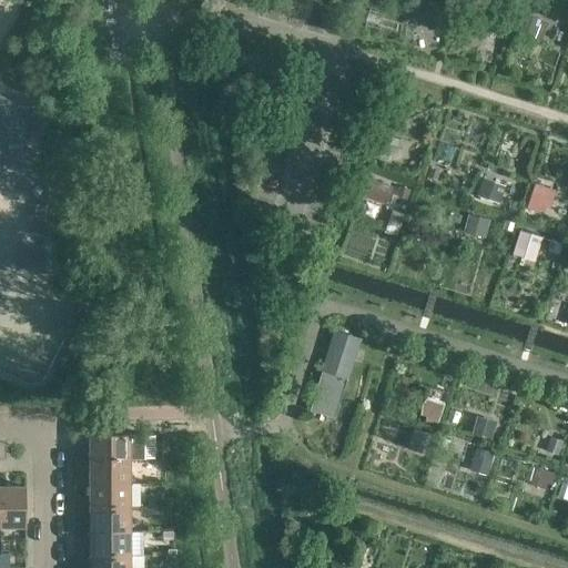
[(436,13),(413,11),(412,27),(435,28),(436,13)]
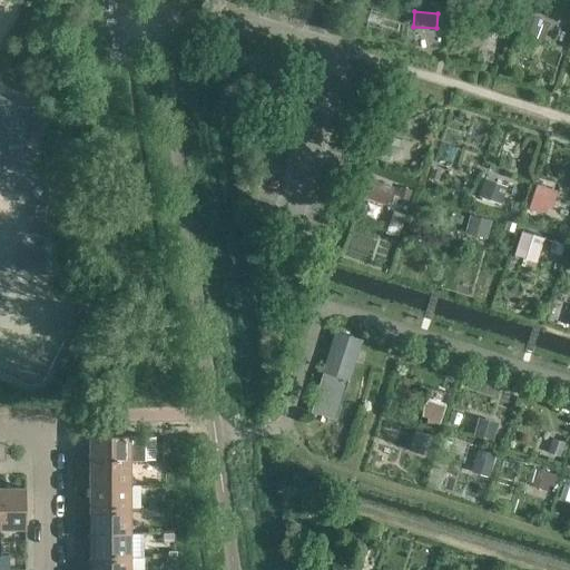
[(474,18),(453,16),(452,29),(473,31),(474,18)]
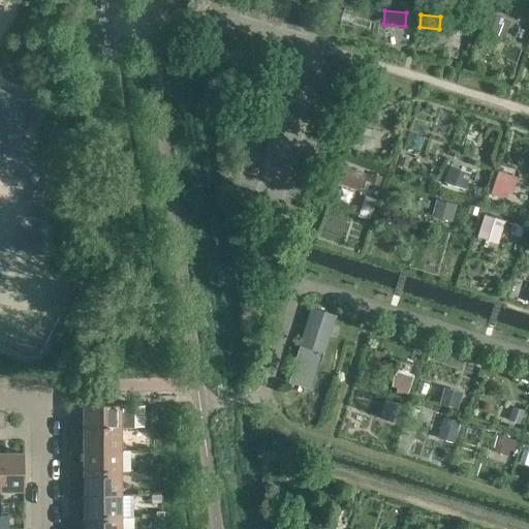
[(510,20),(486,21),(486,34),(510,33),(510,20)]
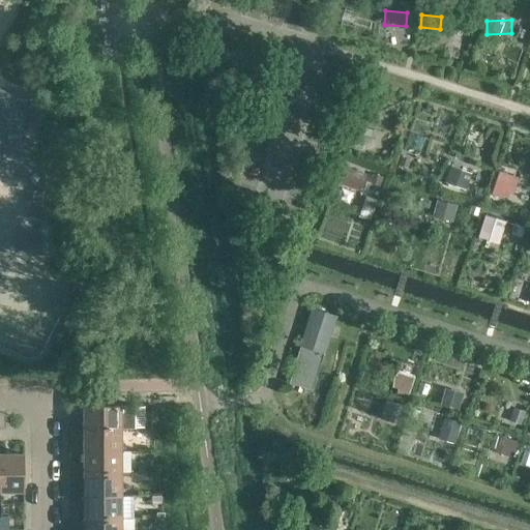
[(365,155),(370,139),(351,134),(347,149),(365,155)]
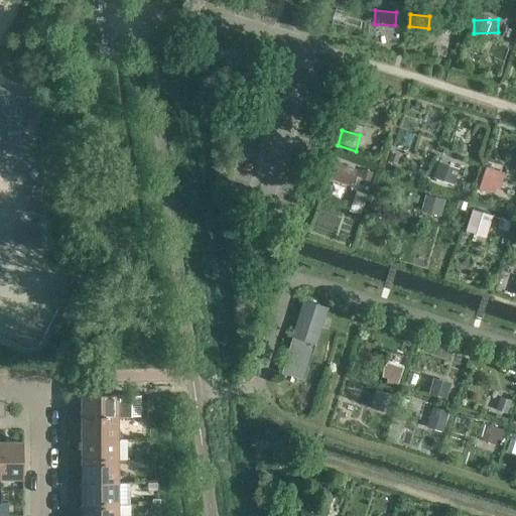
[(435,159),(429,175),(444,180),(450,165),(435,159)]
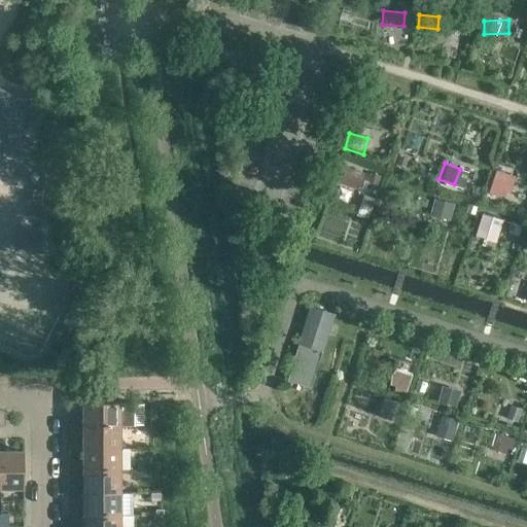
[(362,175),(340,169),(337,181),(358,187),(362,175)]
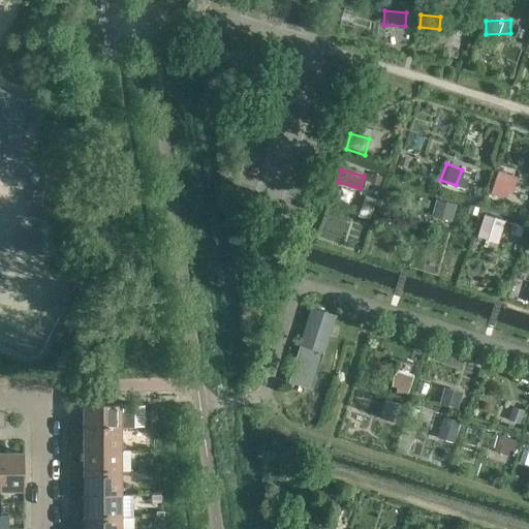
[(516,183),(496,173),(489,186),(508,196),(516,183)]
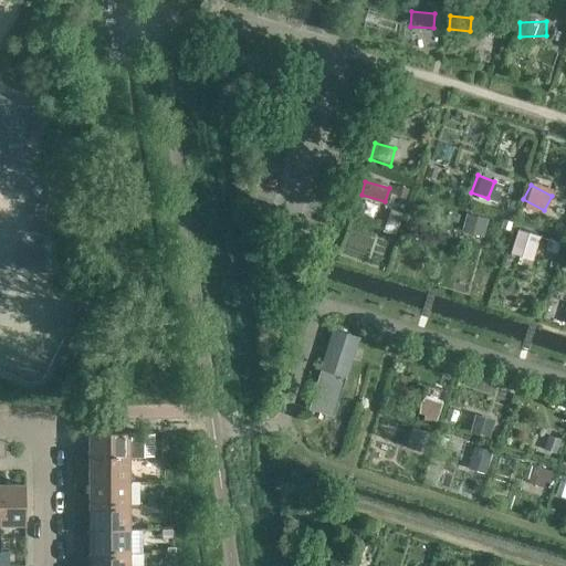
[(516,230),(507,245),(523,253),(531,239),(516,230)]
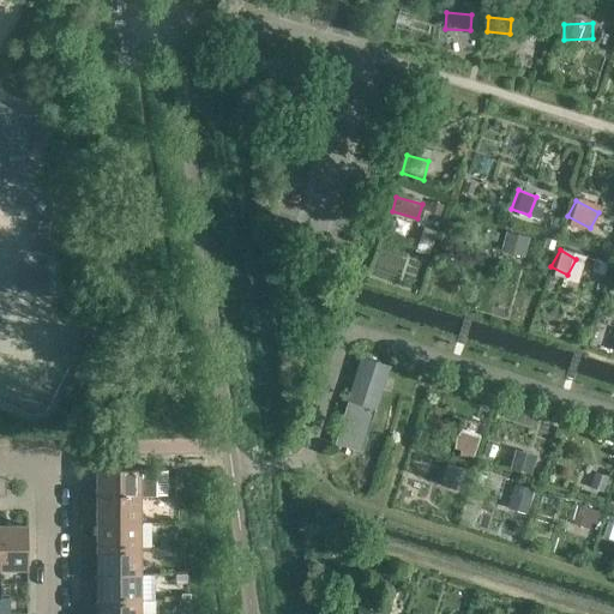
[(361,357),(348,399),(374,407),(377,408),(390,367),(361,357)]
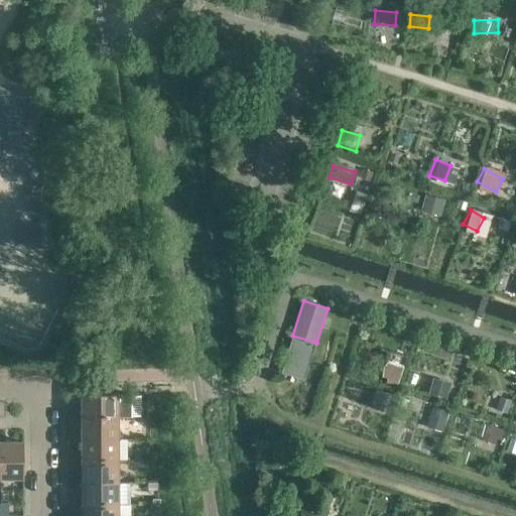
[(292,336),(281,371),(303,378),(314,342),(292,336)]
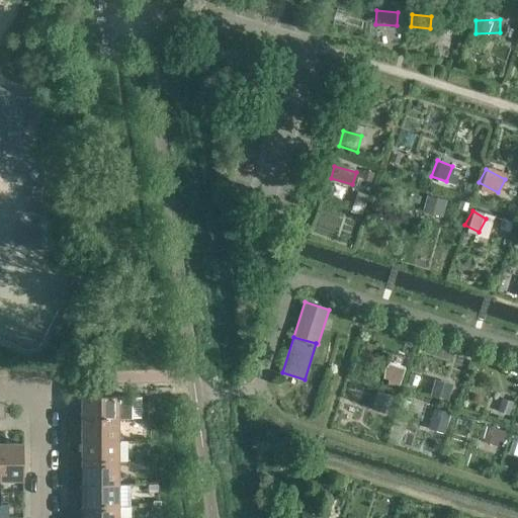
[(382,360),(377,372),(396,379),(401,367),(382,360)]
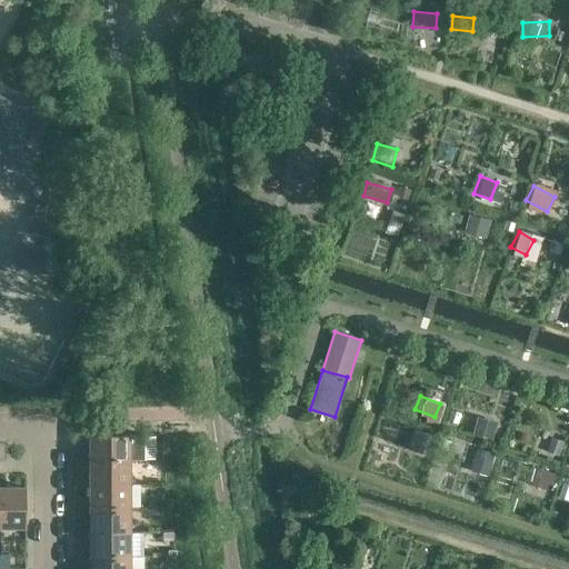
[(499,420),(471,408),(465,423),(492,436),(499,420)]
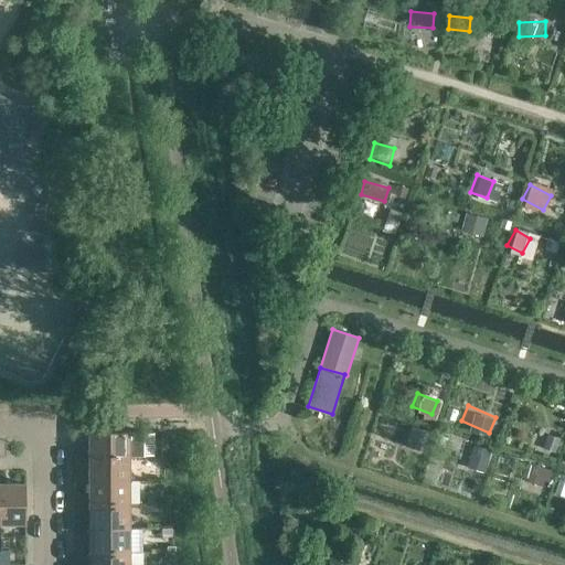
[(379,416),(376,435),(401,437),(402,417),(379,416)]
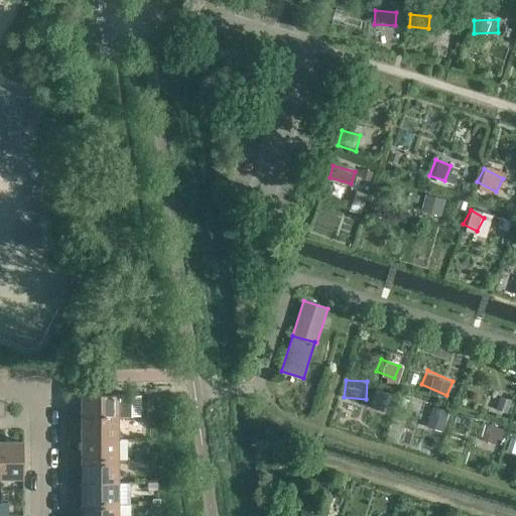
[(475,386),(470,401),(491,408),(496,393),(475,386)]
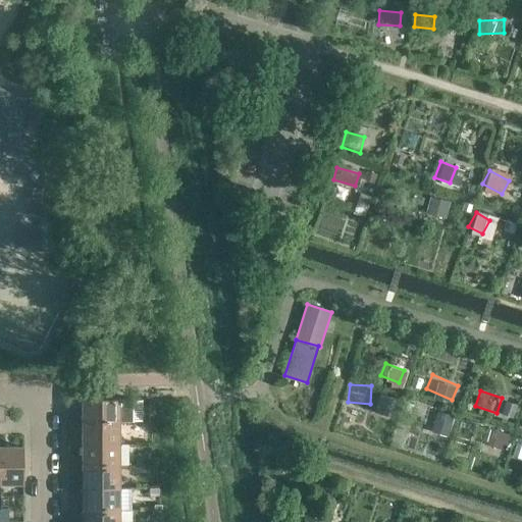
[(394,403),(373,398),(370,410),(390,415),(394,403)]
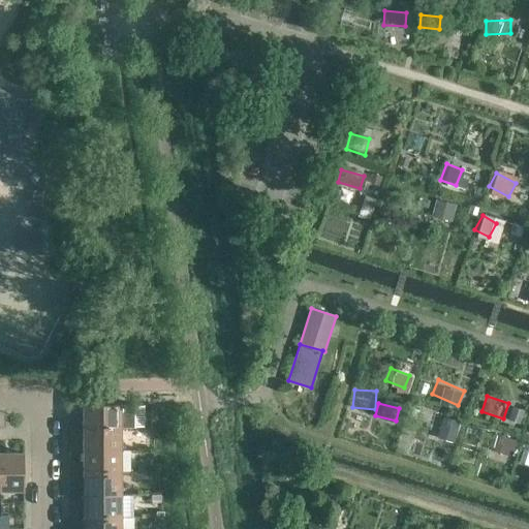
[(70,418),(69,418),(69,428),(121,428),(133,428),(133,405),(84,405),(84,424),(70,418)]
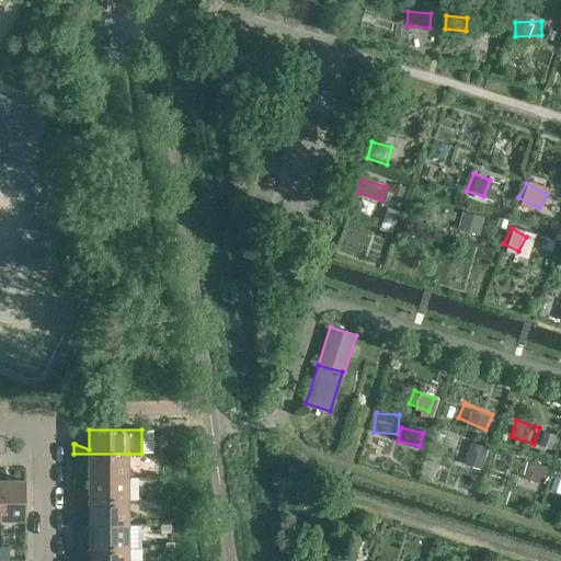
[(480,443),(457,438),(455,453),(477,457),(480,443)]
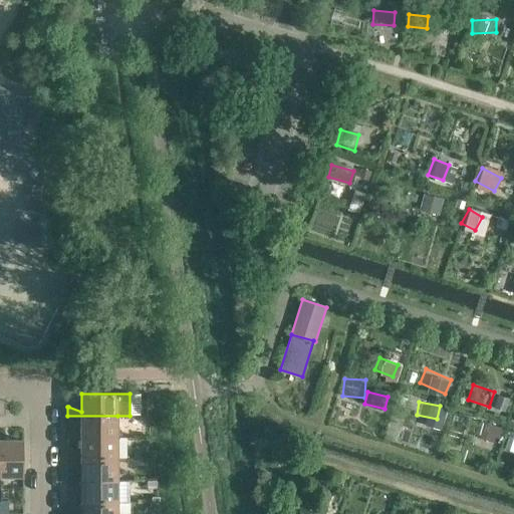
[(117,416),(67,416),(67,425),(68,425),(81,421),(81,438),(117,438),(117,416)]
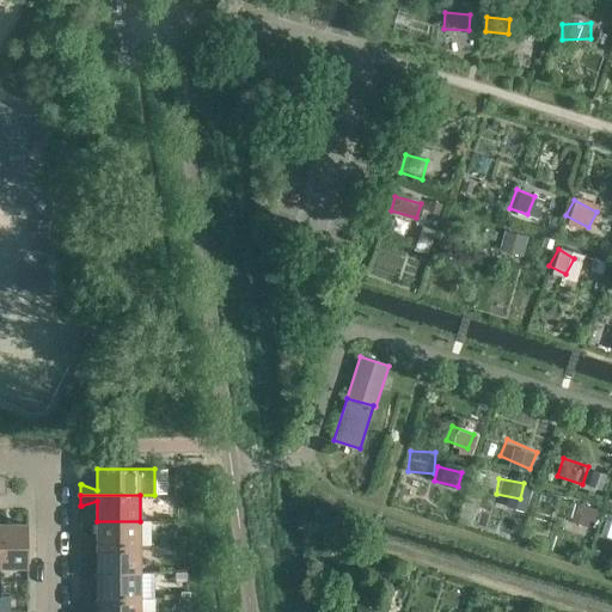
[(594,513),(568,507),(564,521),(592,527),(594,513)]
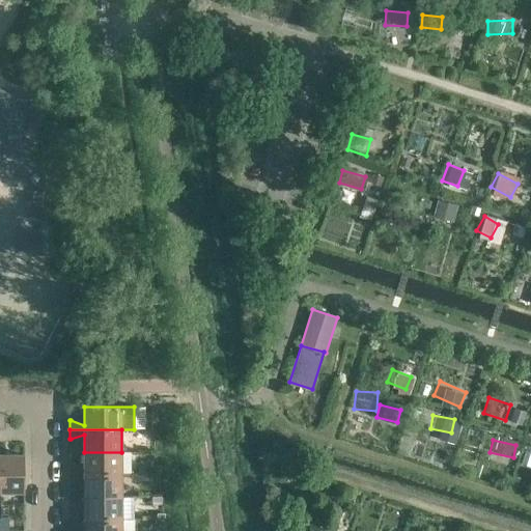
[(71,465),(70,465),(70,475),(121,475),(121,452),(84,452),(84,469),(71,465)]
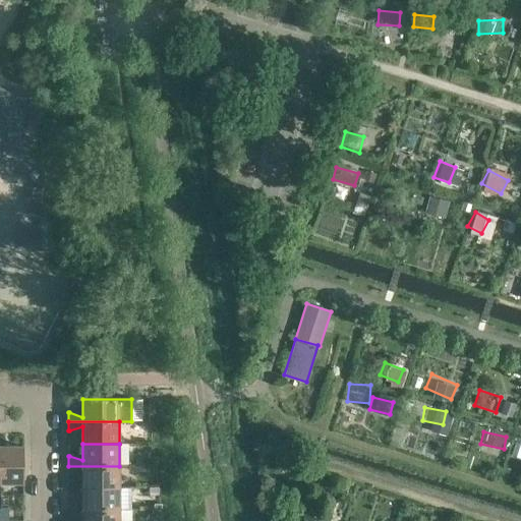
[(23,447),(1,447),(1,483),(23,483),(23,447)]
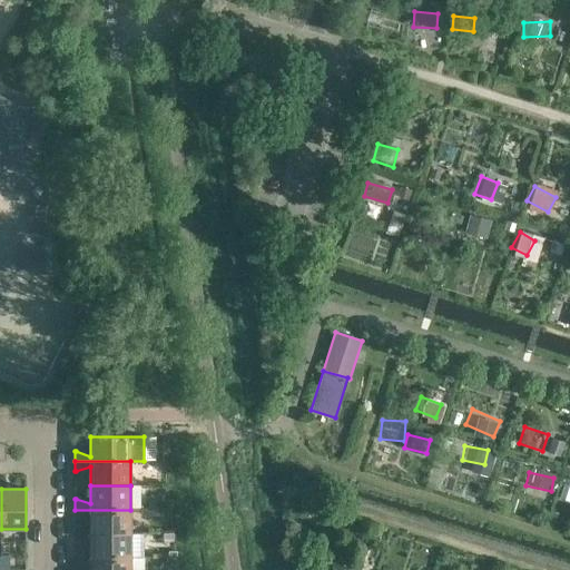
[(130,510),(75,510),(75,519),(76,519),(90,514),(90,533),(130,533),(130,510)]
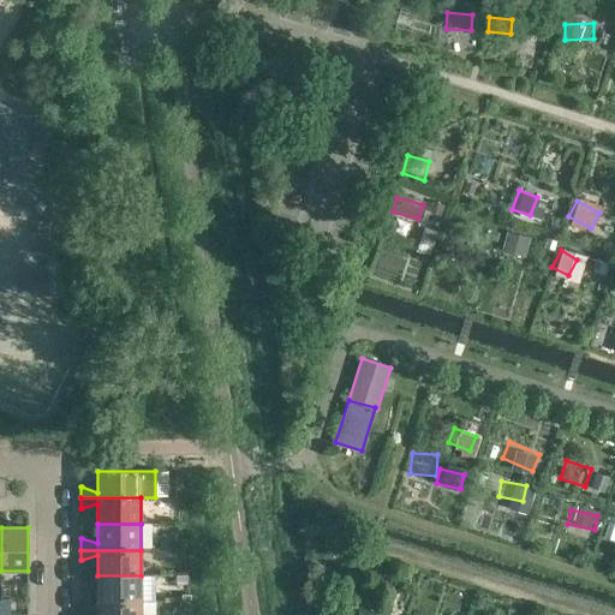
[(82,590),(81,590),(81,602),(97,602),(141,602),(155,602),(155,575),(141,575),(97,575),(97,595),(82,590)]
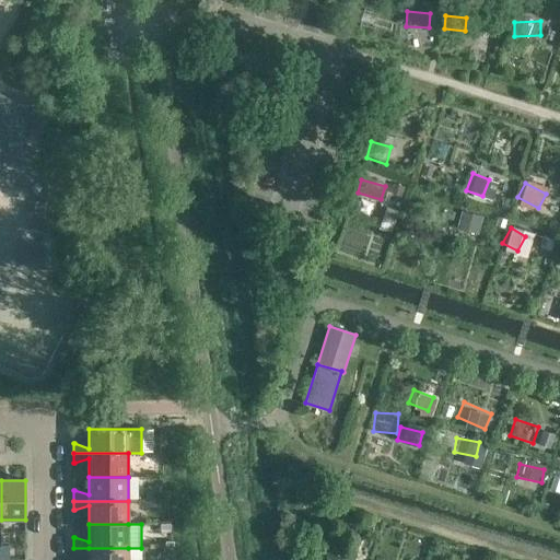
[(1,547),(1,559),(10,559),(10,547),(1,547)]
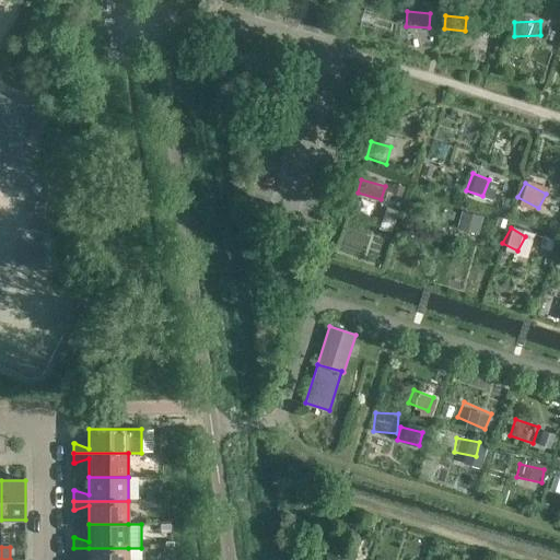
[(89,548),(73,548),(73,557),(74,557),(89,552),(89,559),(140,559),(141,548),(128,548),(89,548)]
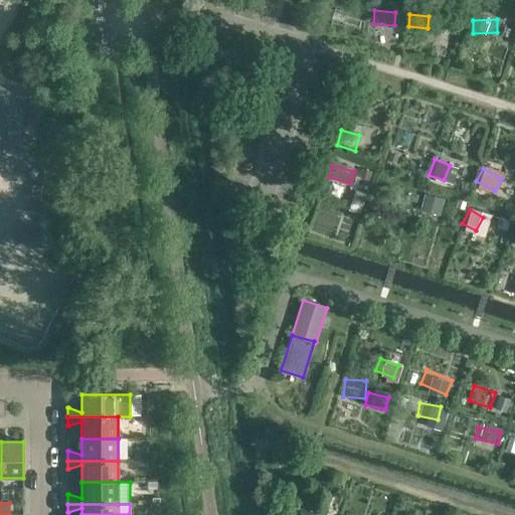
[(150,504),(150,514),(160,514),(159,504),(150,504)]
